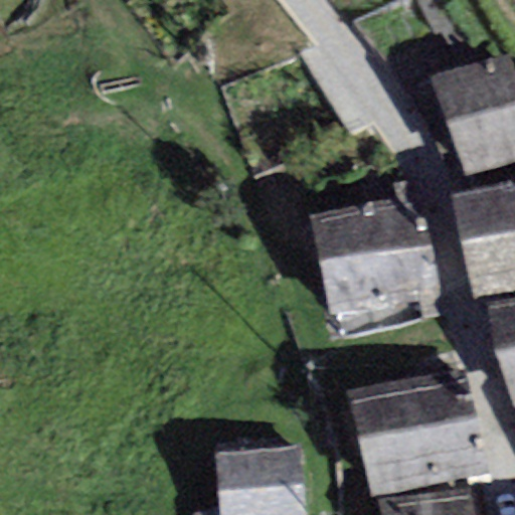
[(514,66),(511,53),(432,79),(464,179),(514,163),(514,66)]
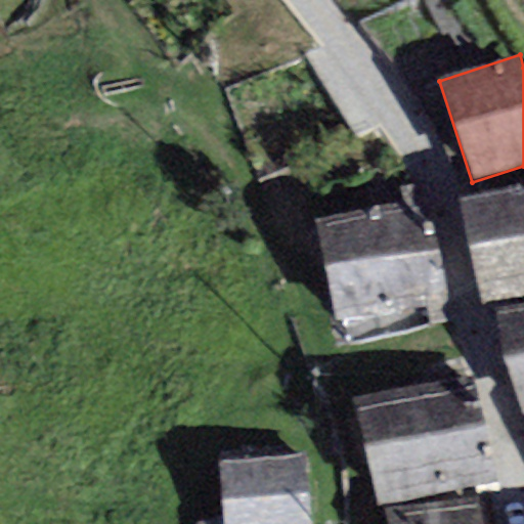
[(469,252),(523,237),(523,191),(521,193),(519,185),(456,200),(469,252)]
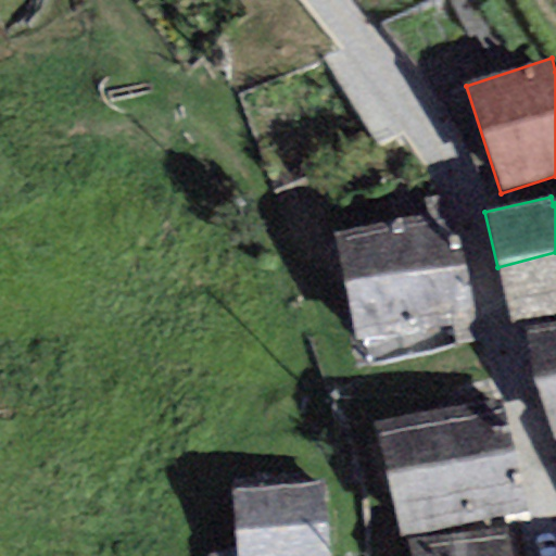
[(343,289),(466,262),(454,209),(331,236),(343,289)]
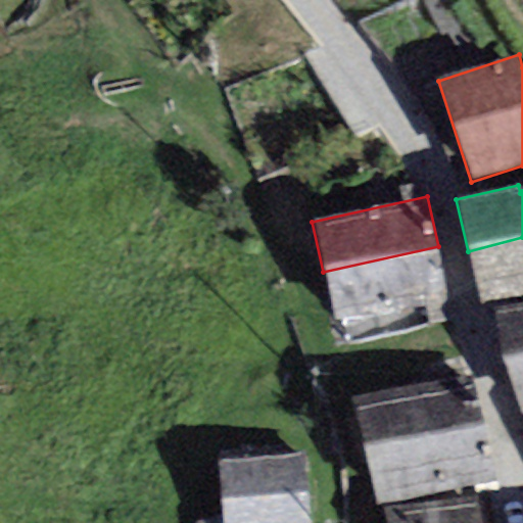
[(522,237),(468,251),(481,304),(522,294),(522,237)]
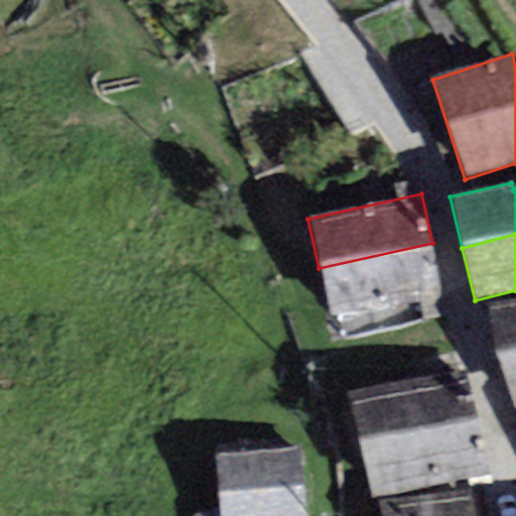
[(432,243),(318,268),(331,318),(443,292),(432,243)]
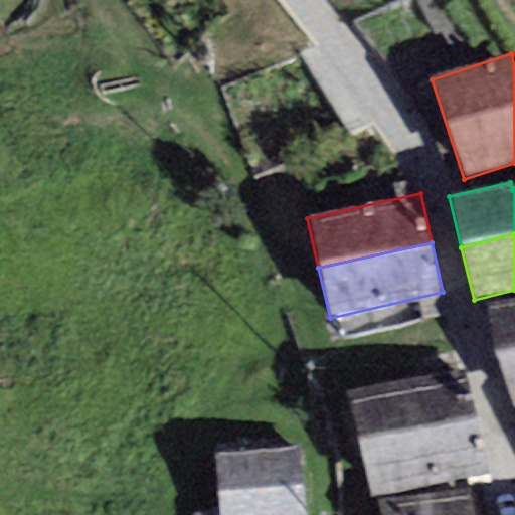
[(498,358),(514,354),(514,301),(486,309),(498,358)]
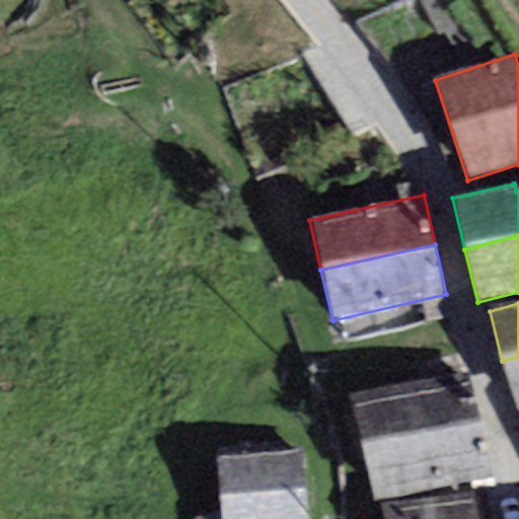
[(518,357),(502,361),(514,413),(518,411),(518,357)]
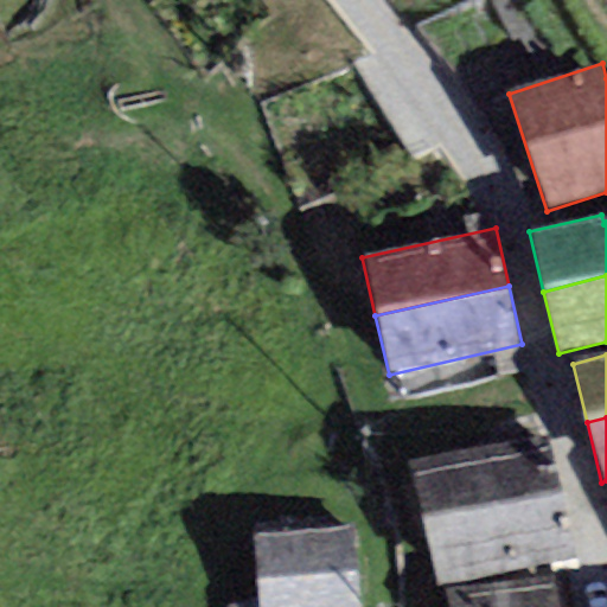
[(423,524),(557,494),(543,433),(409,464),(423,524)]
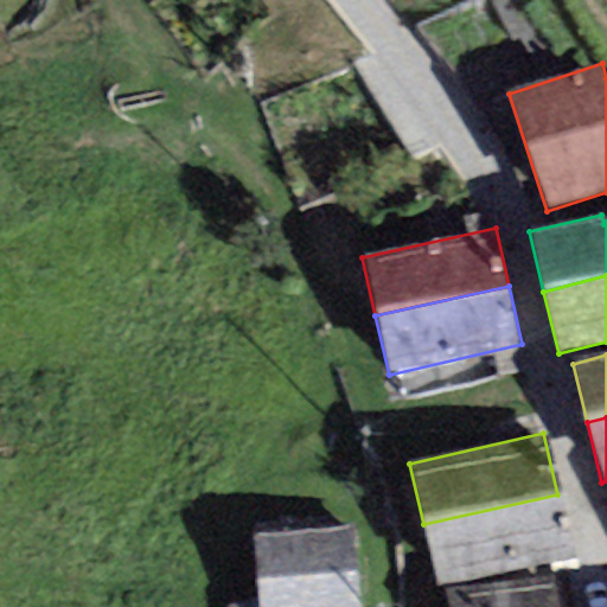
[(557,494),(423,524),(438,587),(572,556),(557,494)]
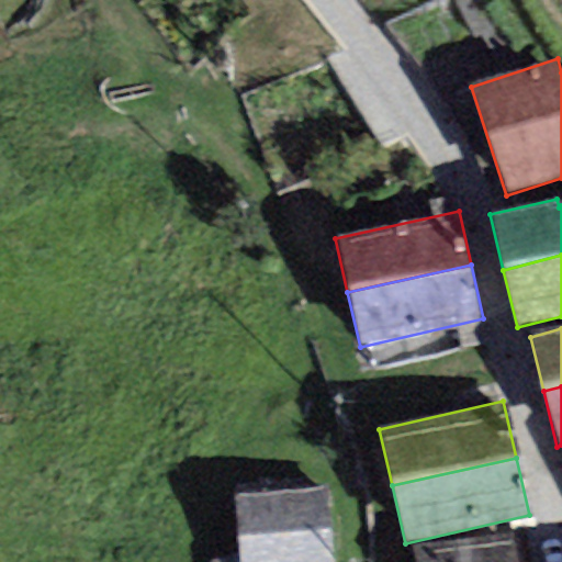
[(333,561),(326,485),(233,494),(239,561),(333,561)]
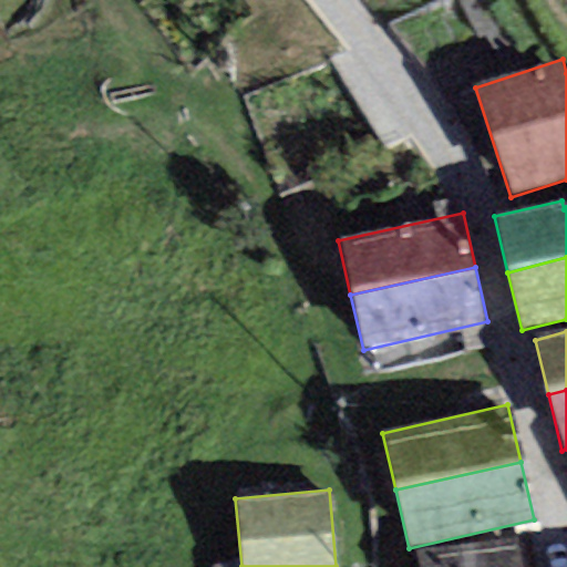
[(519,566),(515,536),(416,553),(419,566),(519,566)]
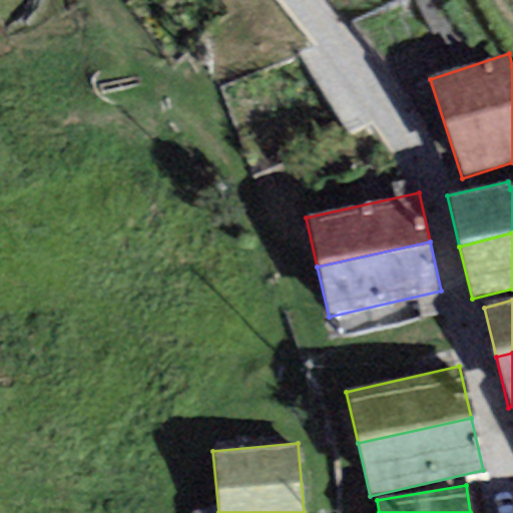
All buildings are outlined.
